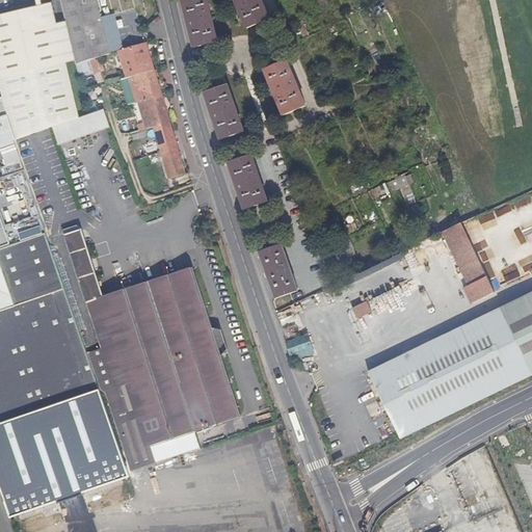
[(17,139),(88,114),(86,106),(82,90),(77,63),(67,21),(57,23),(53,2),(43,4),(42,0),(36,0),(37,6),(0,14),(0,82),(7,114),(17,139)]
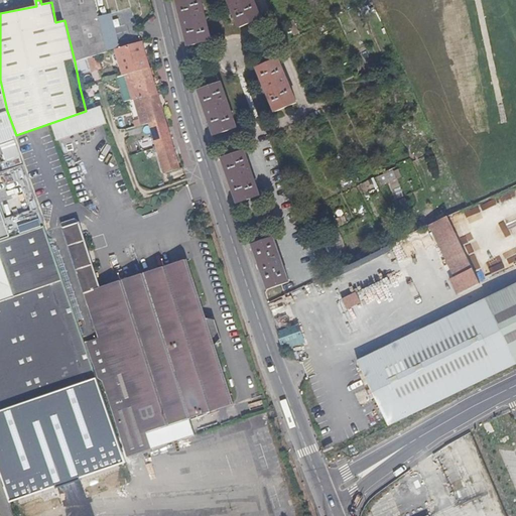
[(98,53),(107,51),(94,0),(59,0),(65,20),(75,61),(79,60),(88,57),(98,53)]
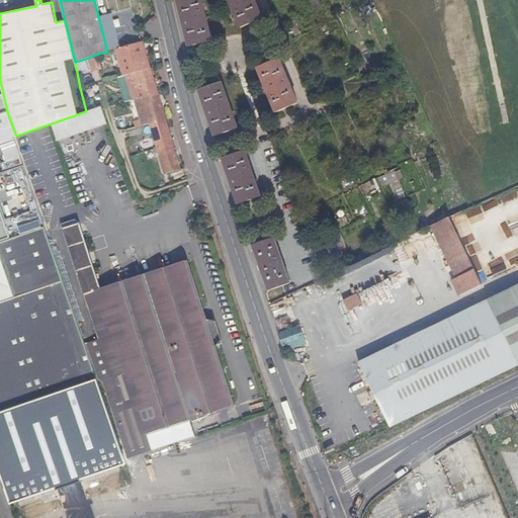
[(178,0),(190,47),(212,40),(202,0),(178,0)]
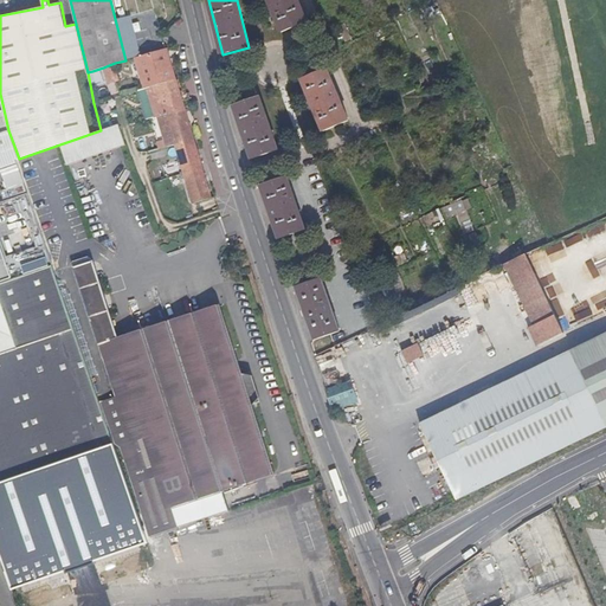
[(298,0),(268,0),(283,32),(308,20),(298,0)]
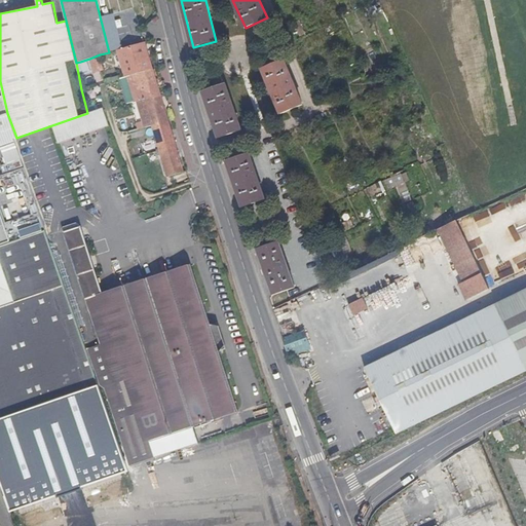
[(234,42),(237,50),(248,46),(245,38),(234,42)]
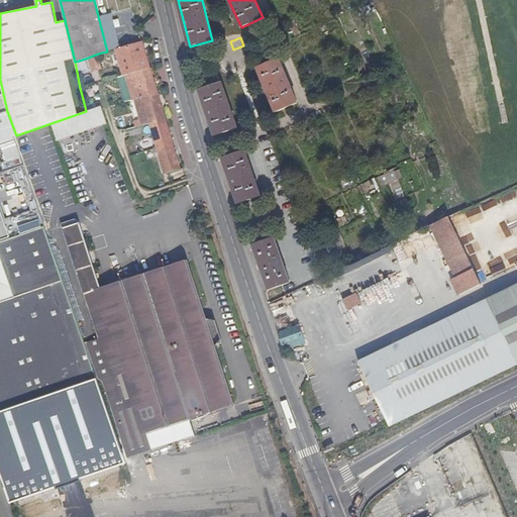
[(143,42),(117,50),(124,75),(126,75),(150,68),(146,53),(143,42)]
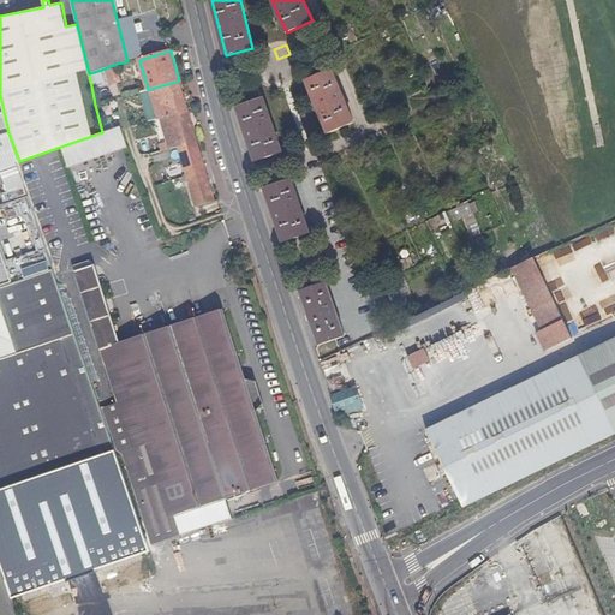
[(117,64),(105,69),(108,83),(109,85),(123,81),(117,64)]
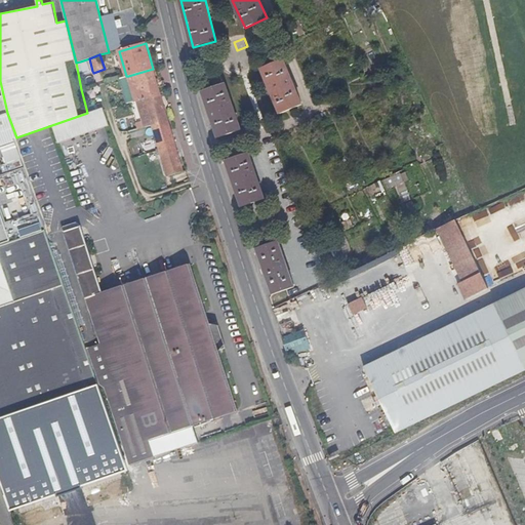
[(83,75),(92,71),(89,58),(80,62),(83,75)]
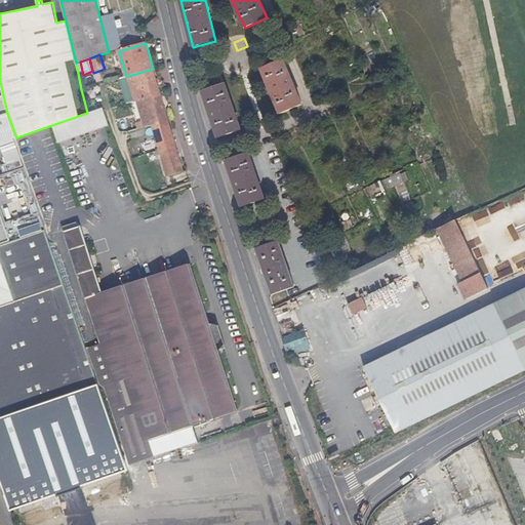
[(281,113),(303,104),(283,58),(261,68),(281,113)]
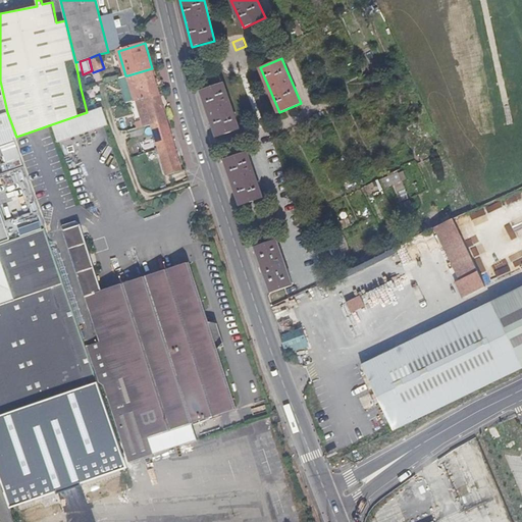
[(152,68),(127,75),(135,100),(137,99),(159,93),(156,81),(152,68)]
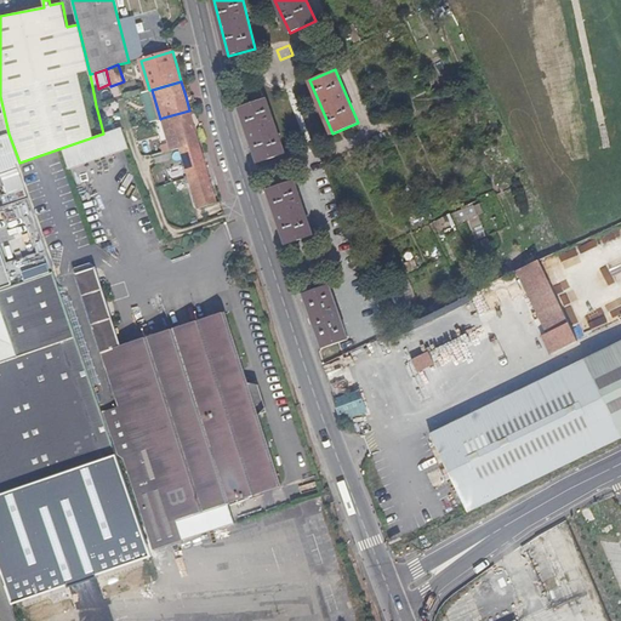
[(258,163),(285,153),(267,98),(240,108),(258,163)]
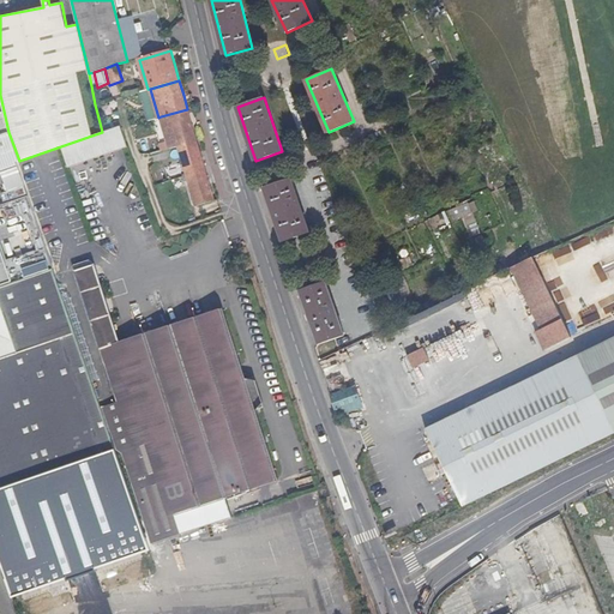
[(169,148),(197,140),(193,127),(187,109),(161,116),(169,148)]
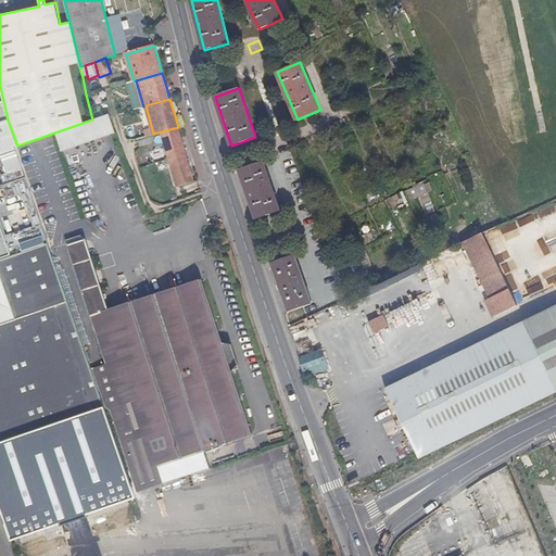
[(102,116),(100,108),(90,111),(92,119),(102,116)]
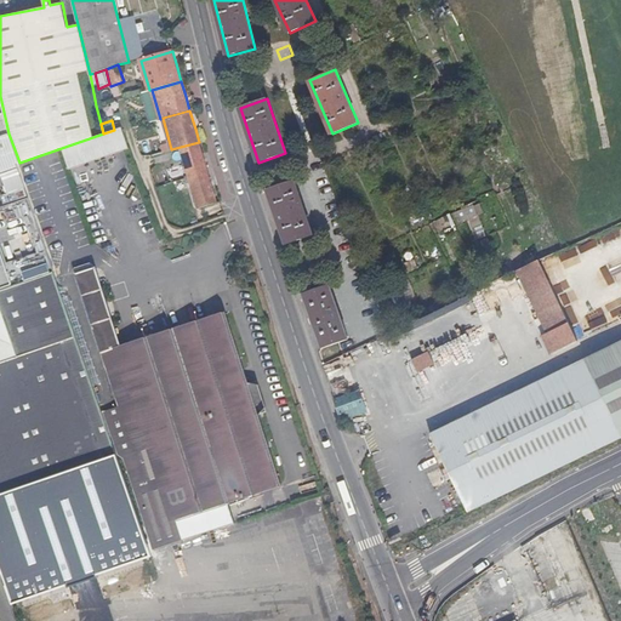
[(0,178),(20,172),(17,164),(20,163),(9,134),(0,136),(0,178)]
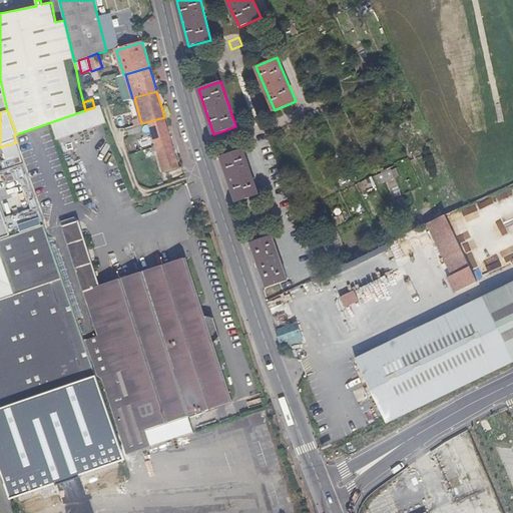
[(156,146),(171,142),(167,128),(164,117),(141,123),(132,125),(136,136),(152,132),(156,146)]
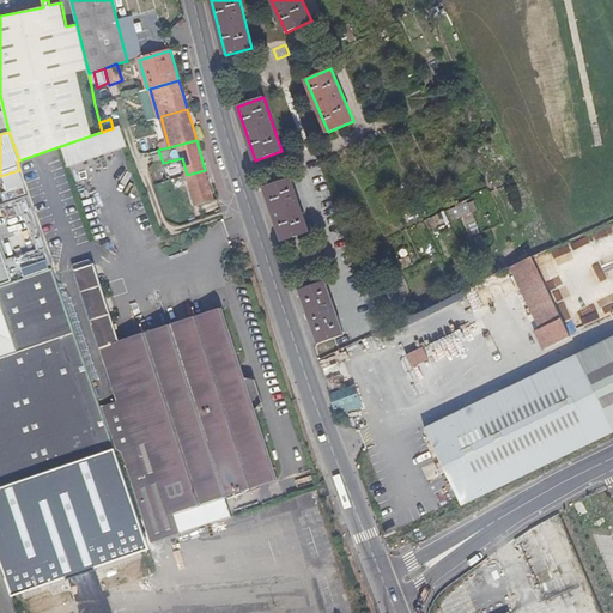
[(196,205),(213,199),(210,188),(205,170),(187,175),(196,205)]
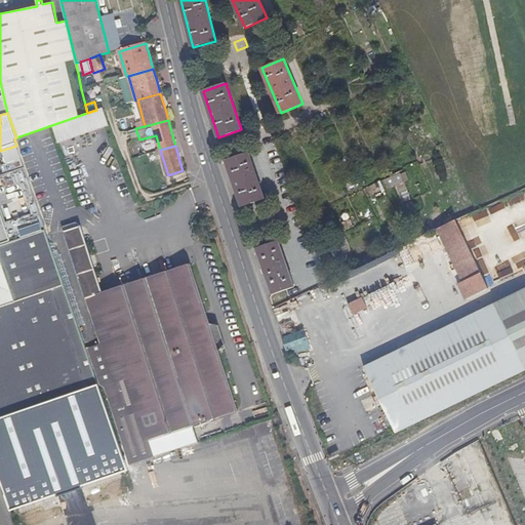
[(249,153),(226,161),(242,206),(265,199),(249,153)]
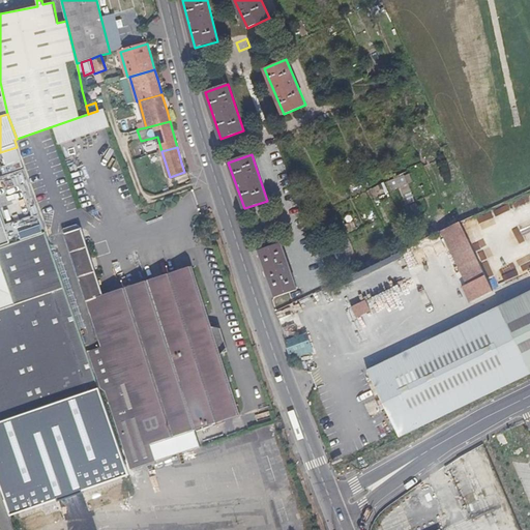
[(0,211),(0,246),(10,243),(0,211)]
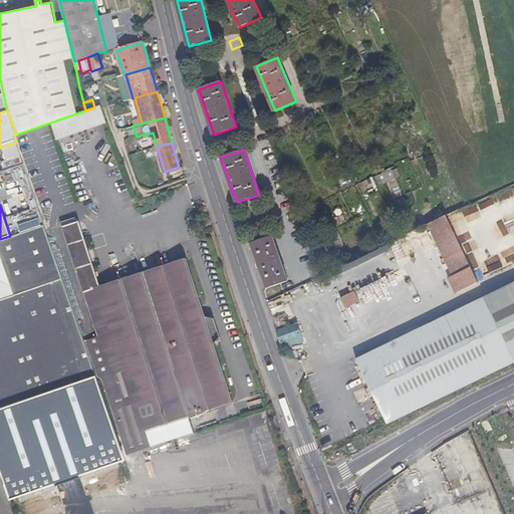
[(453,275),(471,266),(447,215),(429,223),(453,275)]
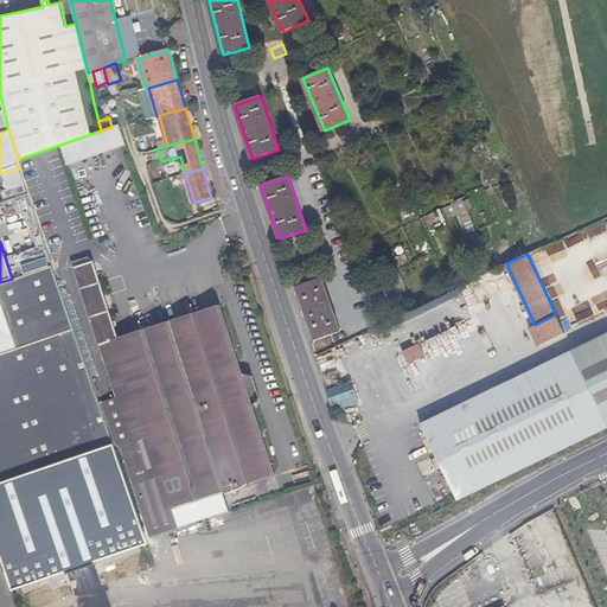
[(75,267),(117,396),(100,402),(115,447),(122,452),(151,536),(179,528),(173,508),(276,474),(253,404),(261,402),(250,372),(243,375),(219,305),(117,337),(94,261),(75,267)]
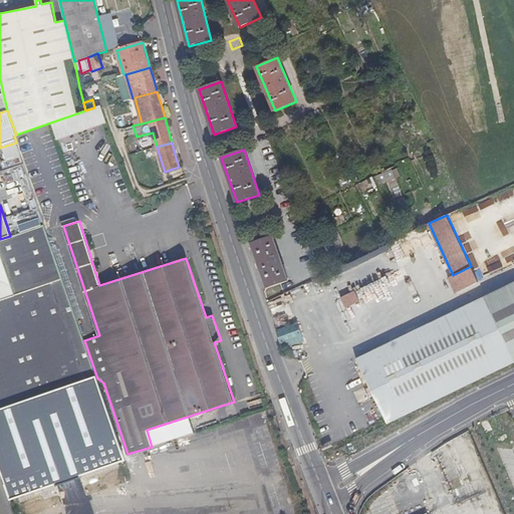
[(0,467),(11,498),(124,459),(97,378),(84,340),(43,225),(10,236),(0,239),(0,467)]
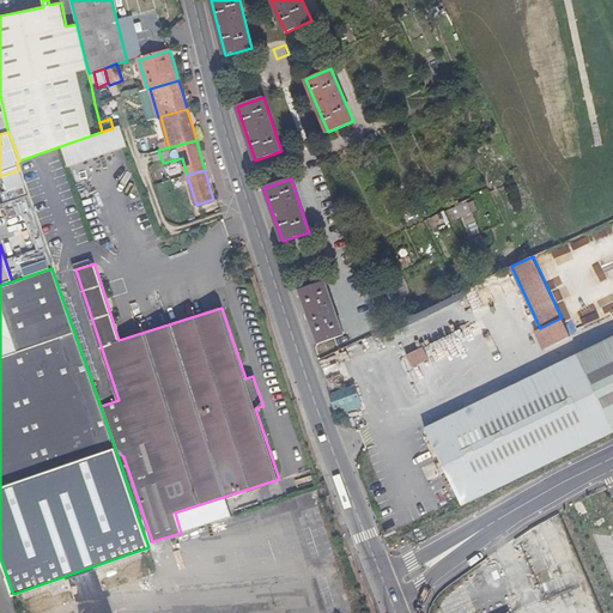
[(325,281),(301,290),(320,344),(344,334),(325,281)]
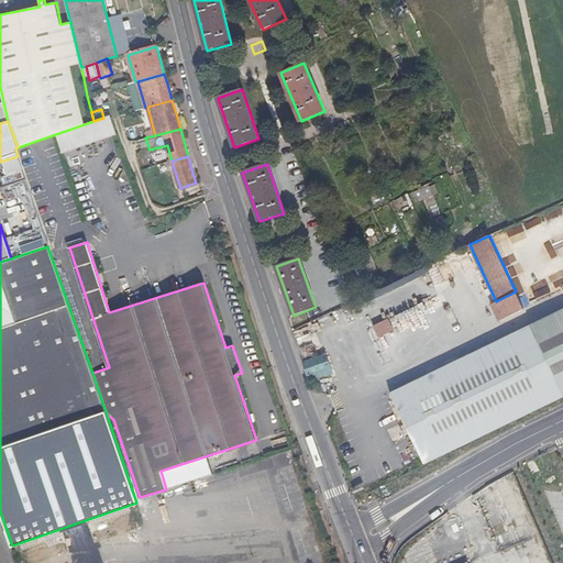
[(506,318),(501,308),(520,299),(516,291),(496,301),(490,304),(499,321),(506,318)]
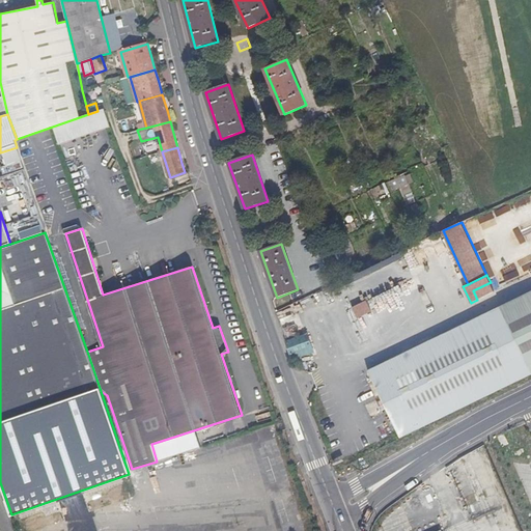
[(495,290),(491,282),(473,290),(477,300),(495,290)]
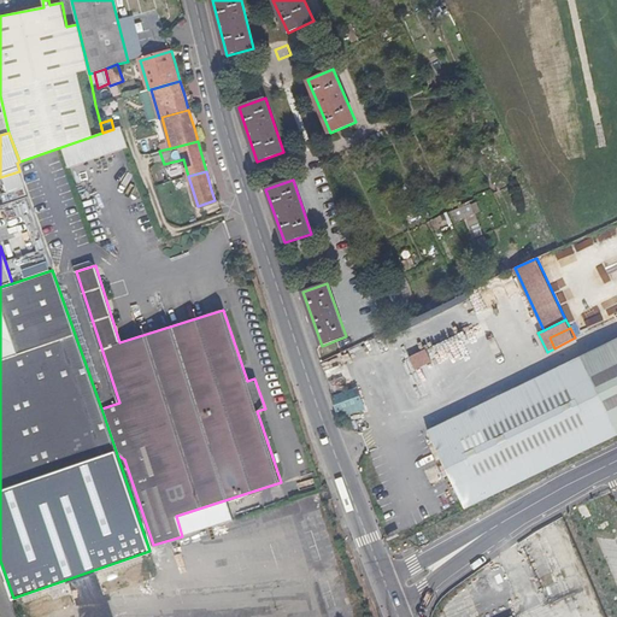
[(616,428),(616,338),(581,356),(471,410),(476,418),(586,365),(616,428)]
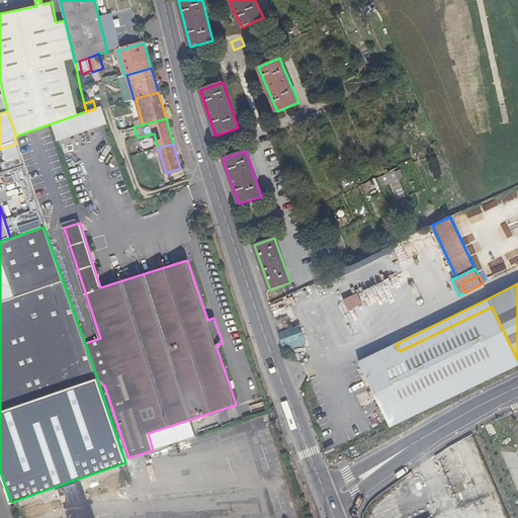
[(362,303),(357,293),(344,300),(349,309),(362,303)]
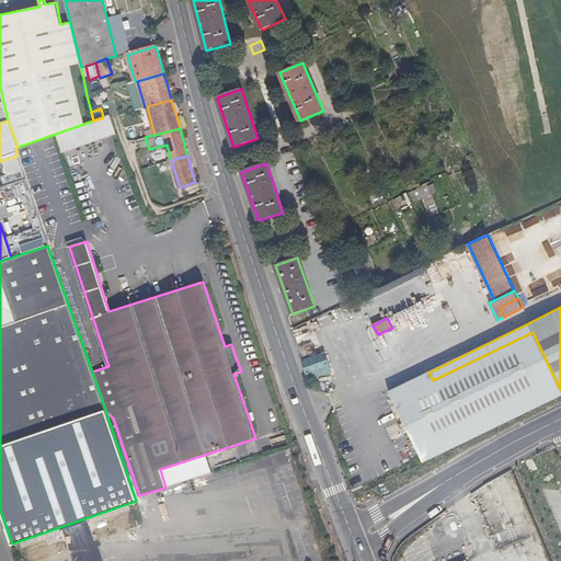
[(560,389),(533,332),(433,380),(428,373),(389,391),(404,422),(399,425),(404,435),(409,432),(424,462),(560,395),(560,389)]
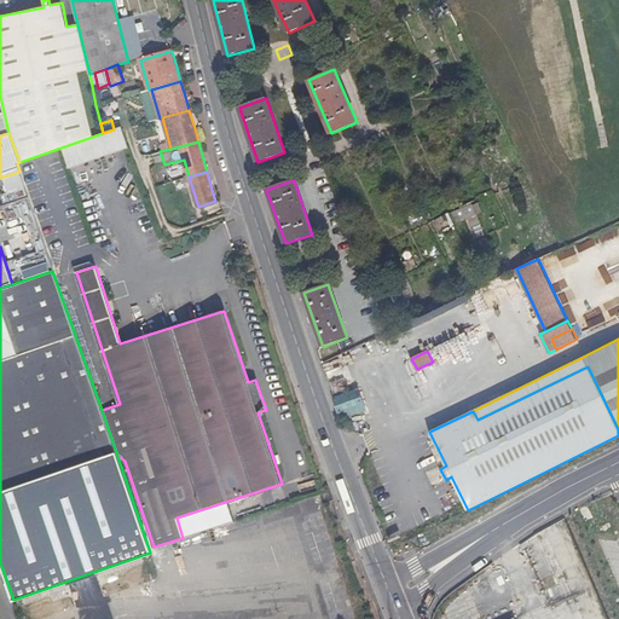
[(334,398),(341,416),(348,412),(350,415),(365,409),(357,388),(334,398)]
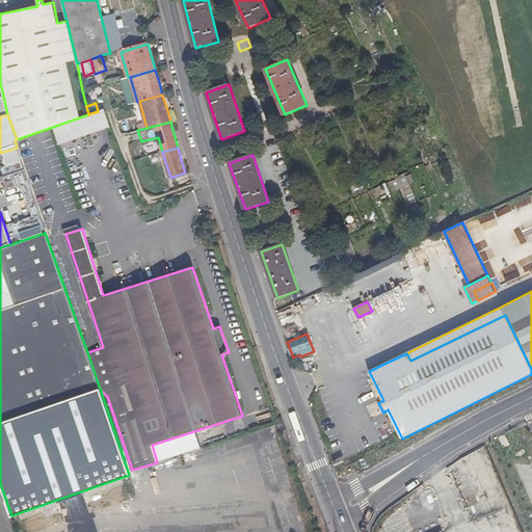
[(287,429),(282,417),(276,419),(278,424),(281,431),(287,429)]
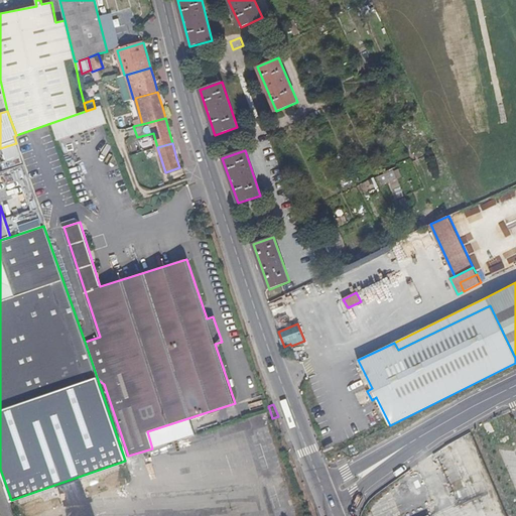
[(265,414),(245,420),(250,434),(269,428),(265,414)]
